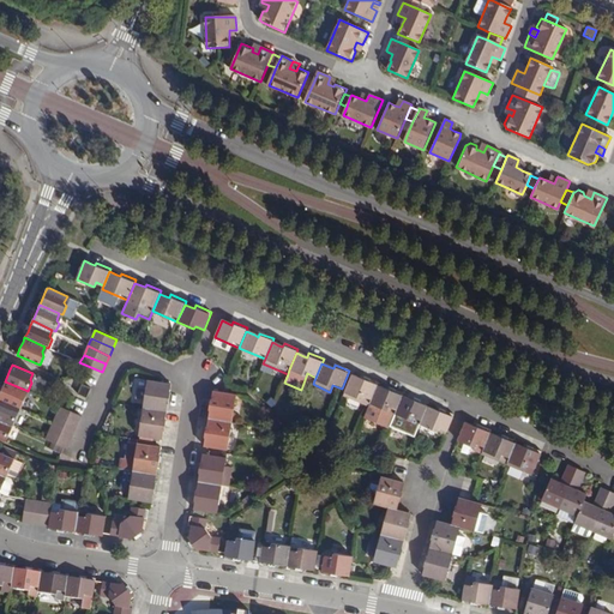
[(369,404),(377,387),(379,383),(365,377),(362,381),(359,379),(351,377),(343,397),(368,408),(369,404)]
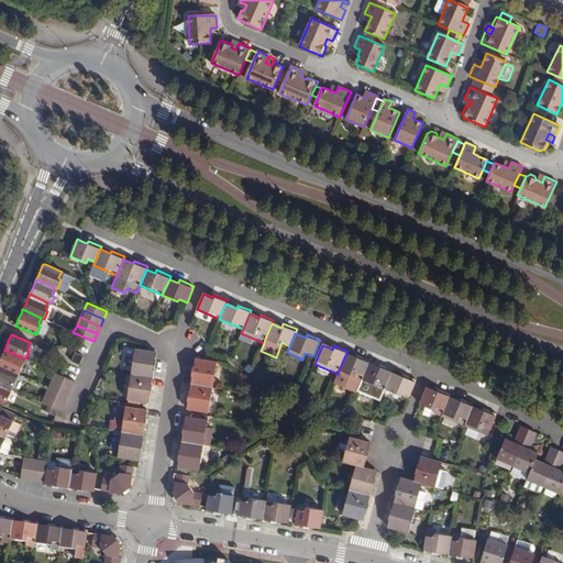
[(131,374),(153,377),(157,352),(147,351),(147,350),(134,348),(133,354),(124,353),(122,365),(132,367),(131,374)]
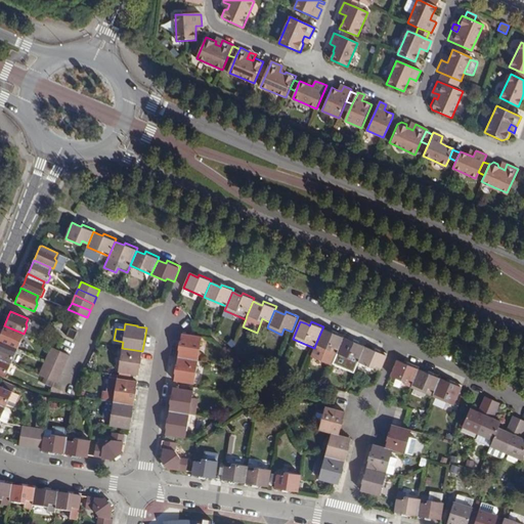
[(0,334),(0,340),(15,347),(17,348),(20,341),(19,338),(22,333),(4,325),(2,330),(0,334)]
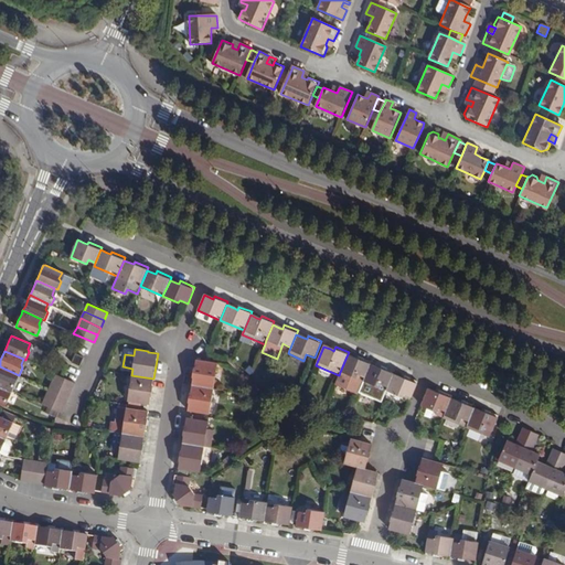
[(84,356),(76,353),(72,362),(81,365),(84,356)]
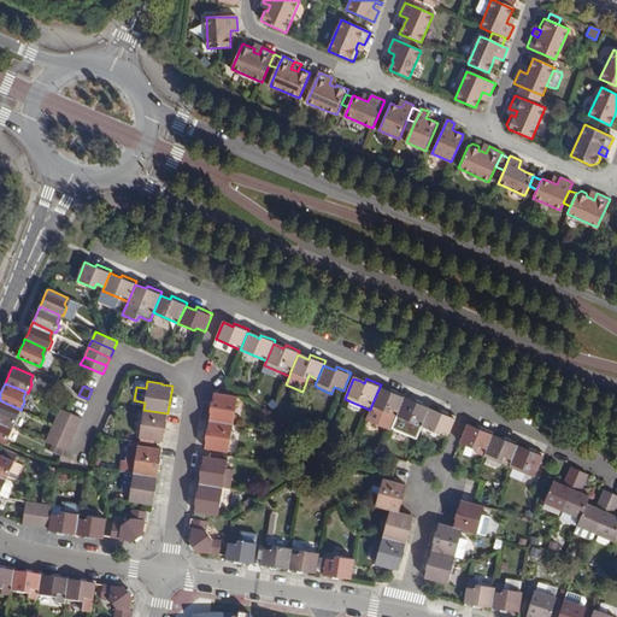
[(392,428),(404,400),(405,395),(391,389),(389,393),(386,392),(378,389),(371,406),(370,410),(365,421),(389,432),(392,428)]
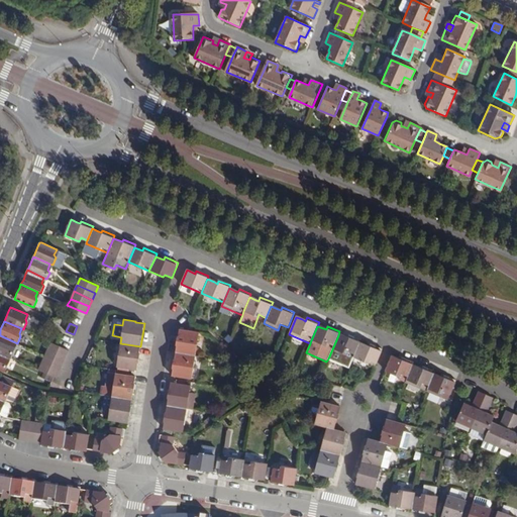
[(179,329),(175,352),(196,355),(198,347),(194,347),(196,339),(199,340),(200,332),(179,329)]
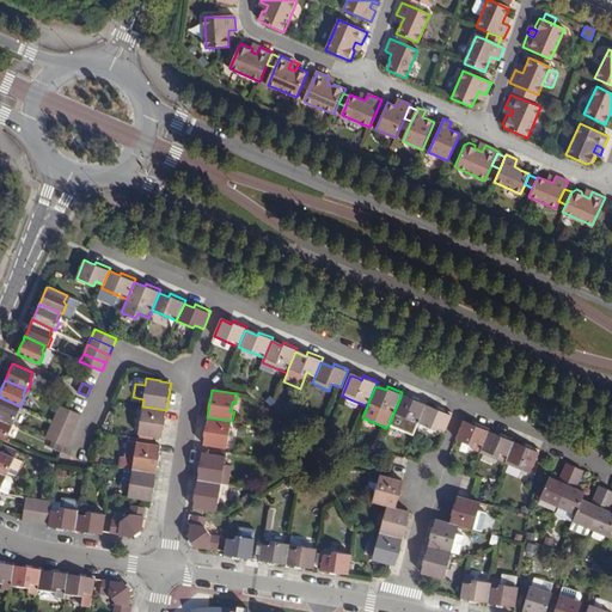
[(0,416),(11,422),(13,423),(17,416),(14,412),(18,405),(0,397),(0,416)]
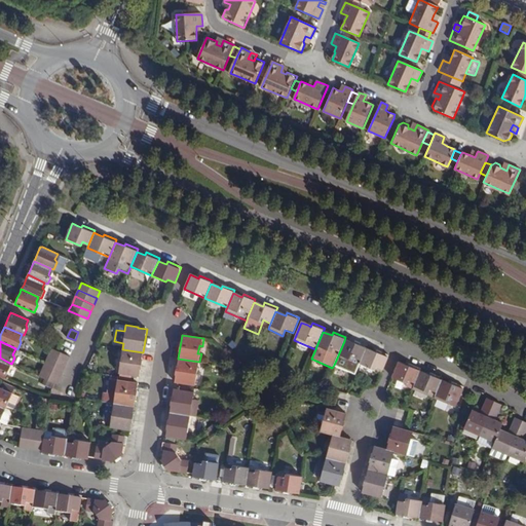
[(360,364),(366,350),(367,346),(355,341),(353,345),(350,343),(344,341),(334,365),(355,374),(360,364)]
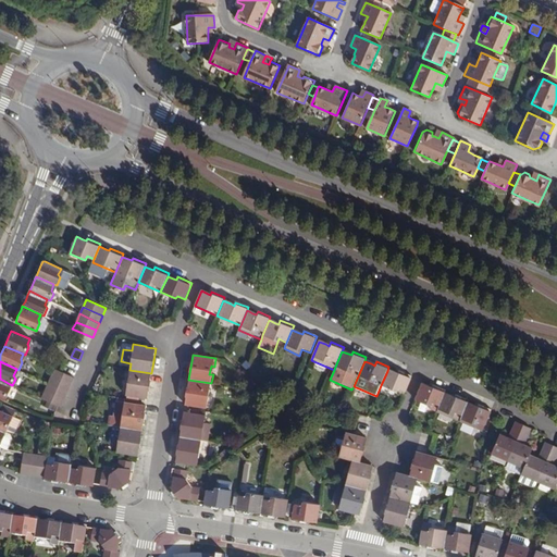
[(51,376),(71,385),(74,378),(56,369),(51,376)]
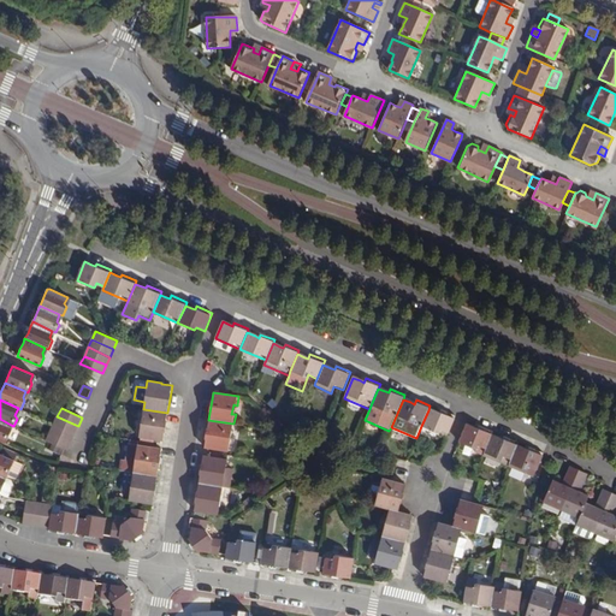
[(163,439),(167,413),(143,409),(141,416),(144,416),(142,427),(140,426),(138,436),(141,436),(154,438),(163,439)]
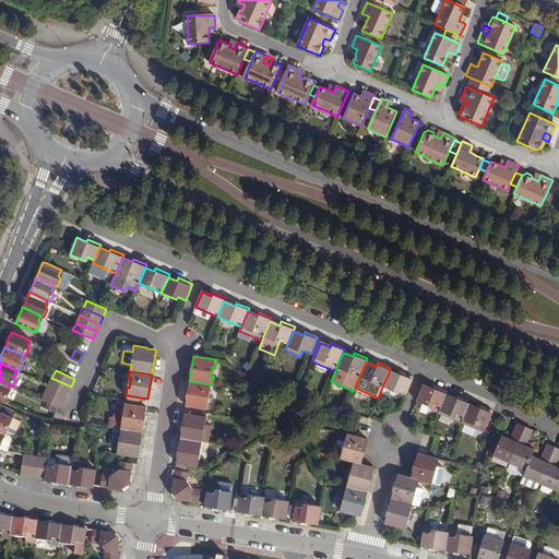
[(389,372),(382,387),(404,396),(413,378),(399,371),(397,376),(394,375),(389,372)]
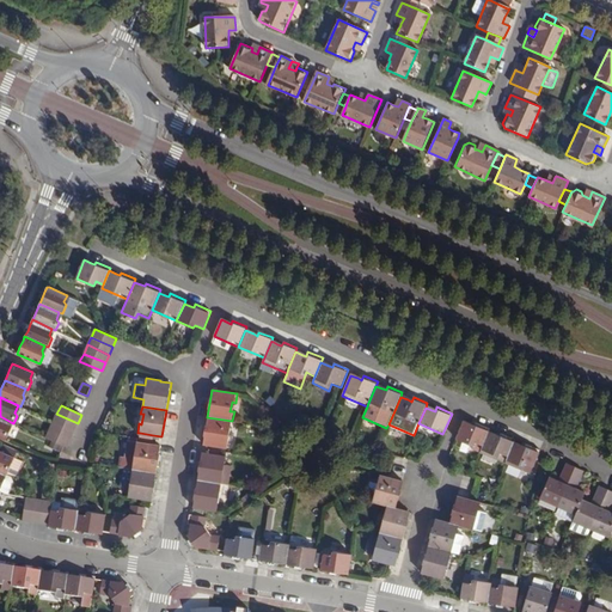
[(74,430),(78,423),(56,414),(53,421),(74,430)]
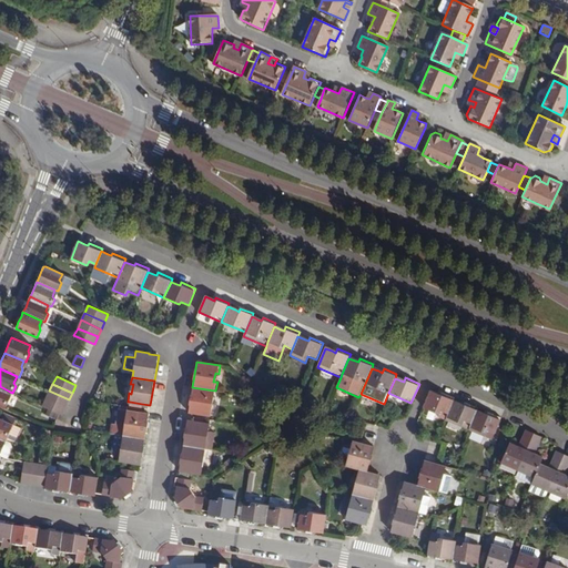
[(10,392),(0,386),(0,405),(6,408),(9,401),(7,397),(10,392)]
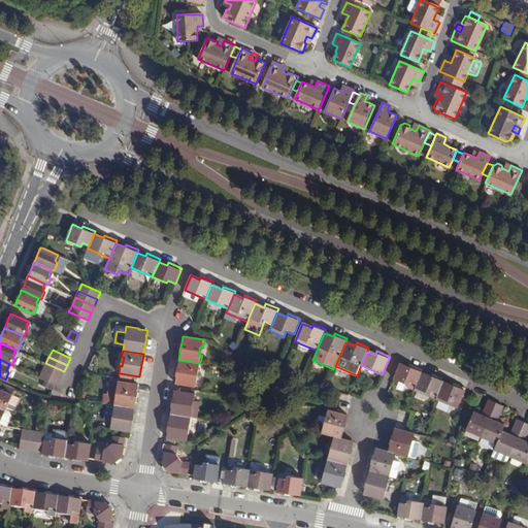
[(200,363),(178,360),(175,384),(196,388),(198,381),(194,380),(196,369),(199,370),(200,363)]
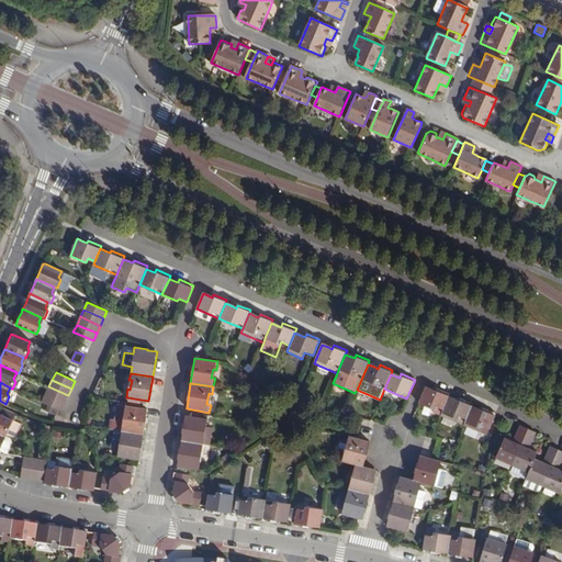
[(68,395),(48,386),(45,394),(65,403),(68,395)]
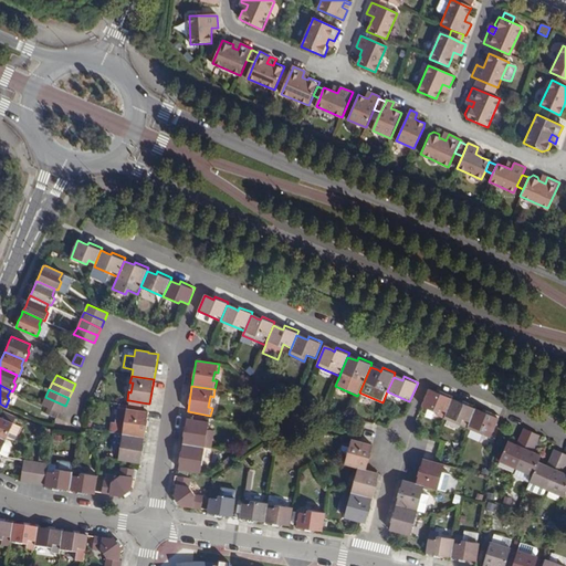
[(447,413),(452,400),(453,397),(440,391),(439,396),(435,394),(428,391),(421,406),(438,412),(436,417),(443,419),(446,416),(447,413)]
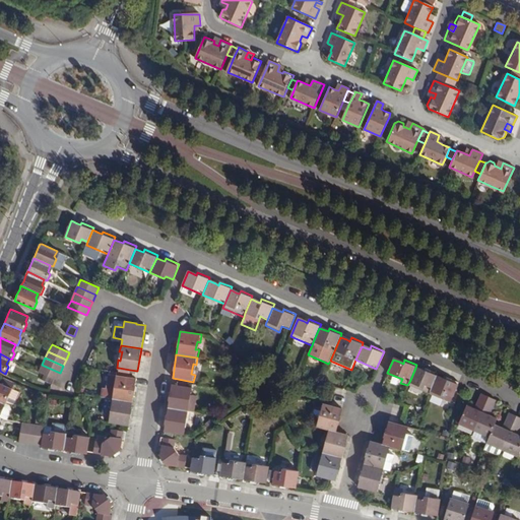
[(60,373),(42,365),(39,372),(57,380),(60,373)]
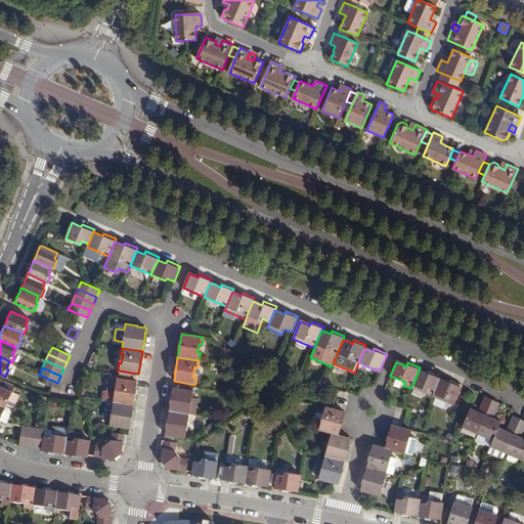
[(424,374),(419,370),(413,383),(412,385),(410,388),(426,395),(427,391),(433,394),(439,380),(441,377),(429,372),(428,375),(424,374)]
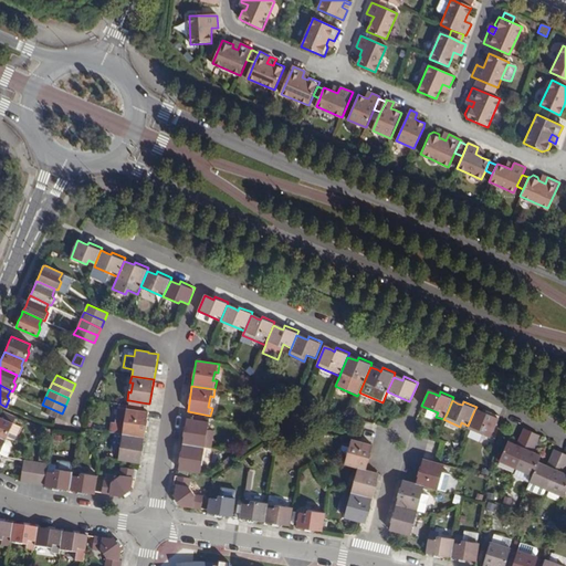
[(121,433),(144,438),(148,412),(119,407),(116,423),(123,425),(121,433)]
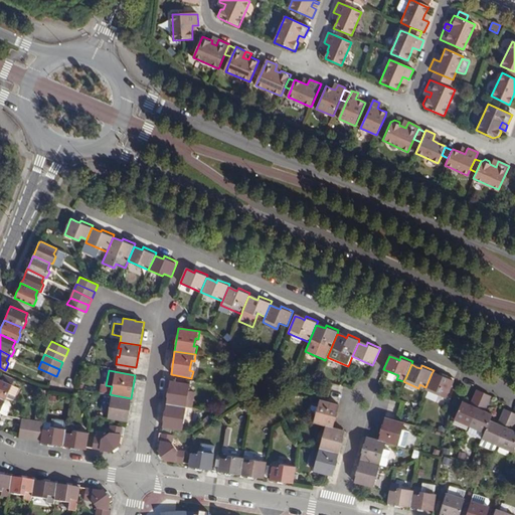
[(438,375),(432,373),(425,387),(424,390),(441,397),(442,393),(448,396),(454,379),(443,374),(441,377),(438,375)]
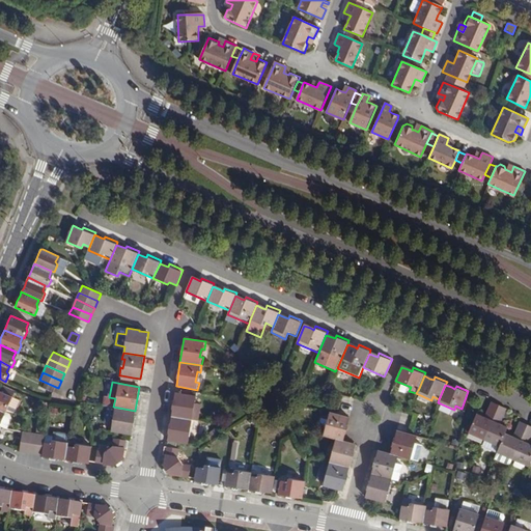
[(1,392),(12,396),(15,392),(3,387),(1,392)]
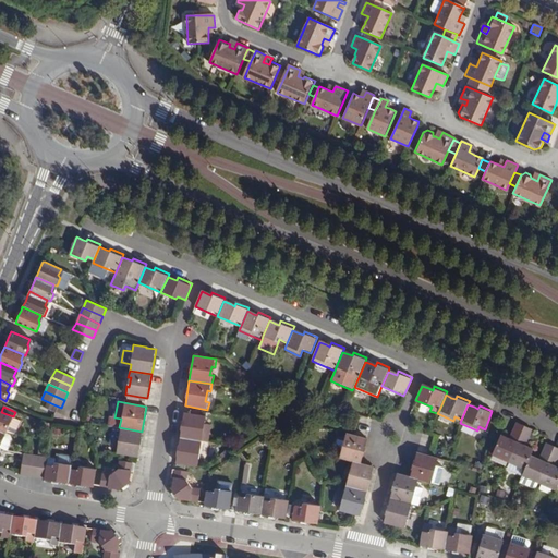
[(0,428),(3,431),(7,432),(14,434),(21,420),(13,416),(1,412),(0,410),(0,428)]
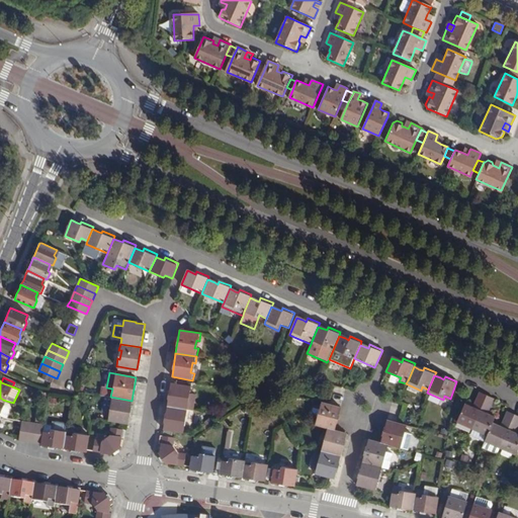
[(167,407),(187,410),(189,404),(185,403),(187,395),(190,395),(191,387),(170,383),(167,407)]
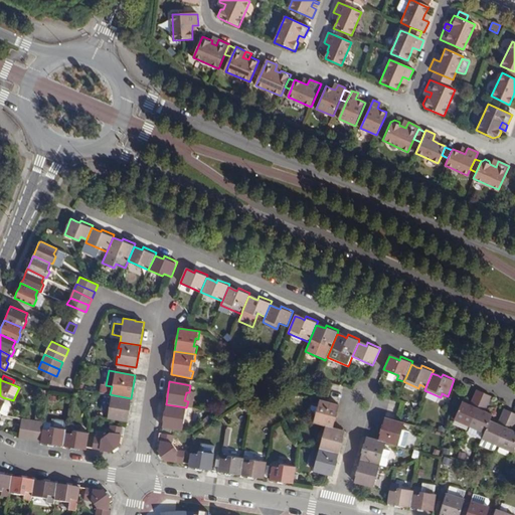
[(470,424),(484,392),(477,389),(470,404),(462,400),(455,417),(470,424)]
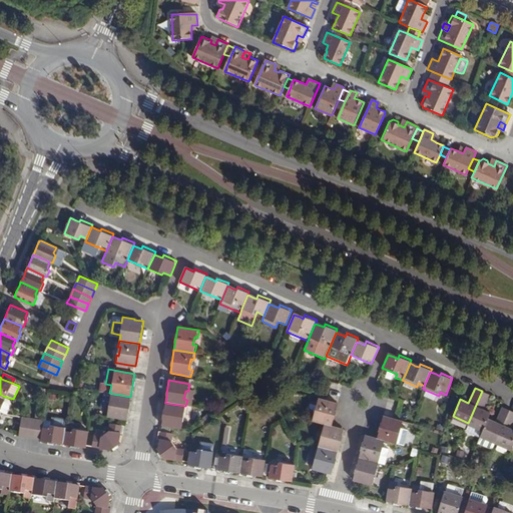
[(468,423),(483,429),(488,418),(491,413),(483,409),(489,394),(482,391),(468,423)]
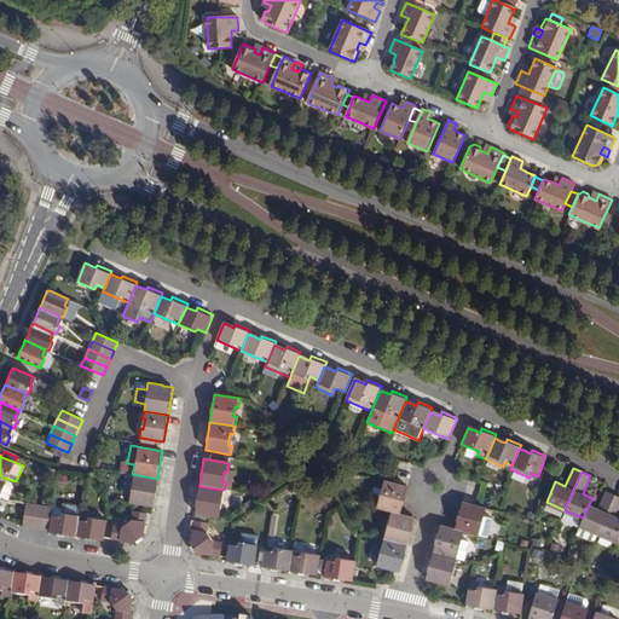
[(152,507),(157,479),(132,474),(131,482),(134,484),(133,495),(129,493),(128,502),(152,507)]
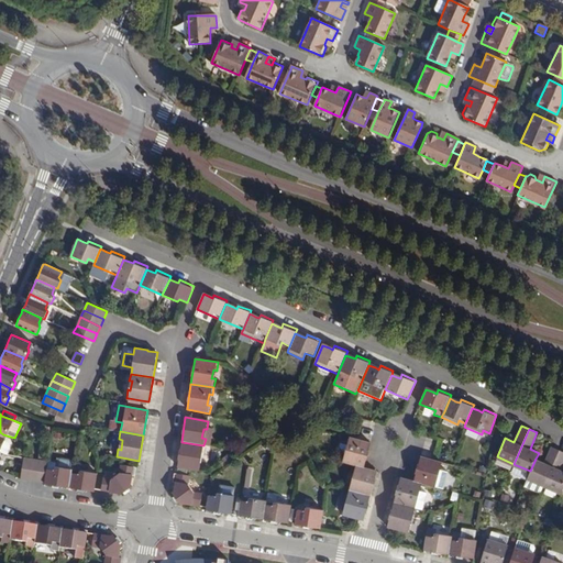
[(356,465),(364,467),(371,443),(350,437),(348,445),(345,454),(343,462),(356,465)]
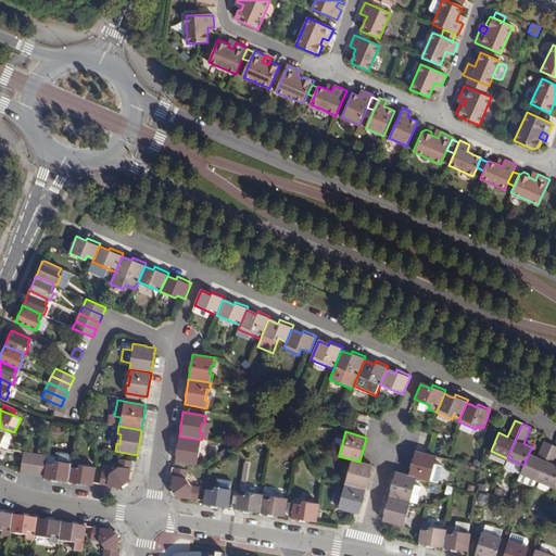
[(200,449),(201,440),(179,437),(175,462),(177,462),(184,463),(198,465),(199,458),(194,457),(197,447),(200,449)]
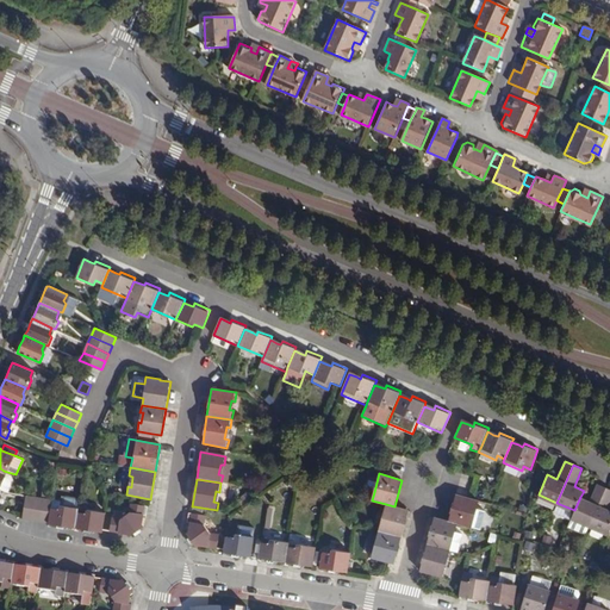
[(366,490),(374,492),(377,483),(368,480),(366,490)]
